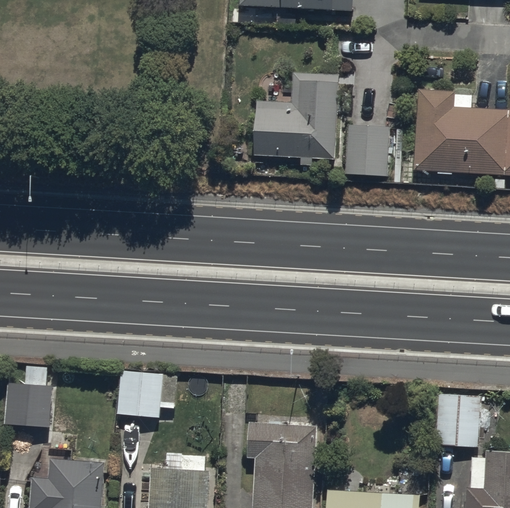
[(238,0),(238,7),(353,13),(353,0),(238,0)]
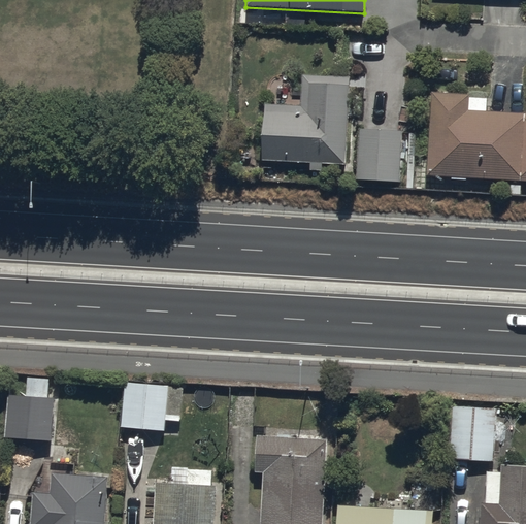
[(258,102),(255,161),(339,165),(344,76),(299,74),(298,104),(258,102)]
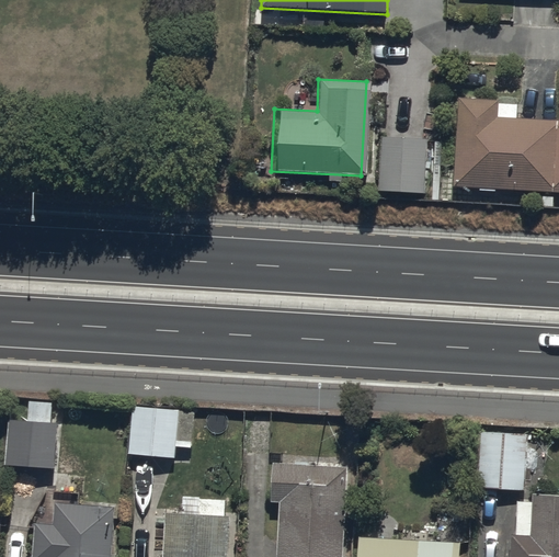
[(558,104),(457,98),(452,185),(558,192),(558,104)]
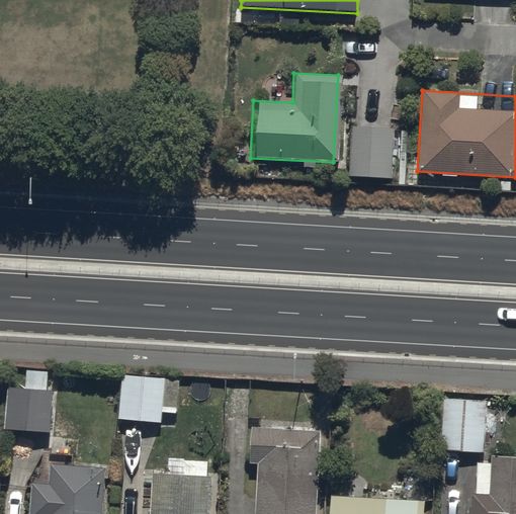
[(396,125),(350,122),(348,176),(393,178),(396,125)]
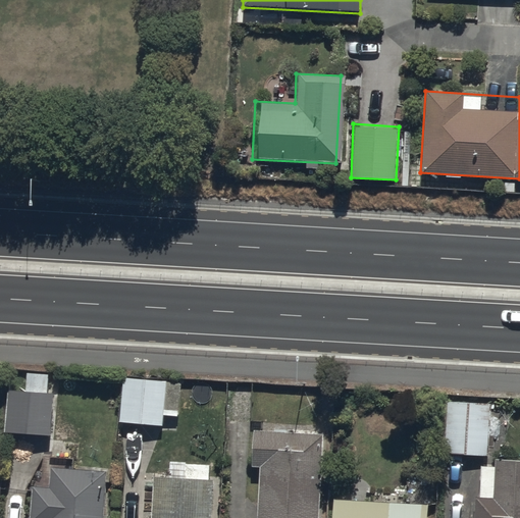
[(122,377),(118,421),(162,425),(166,381),(122,377)]
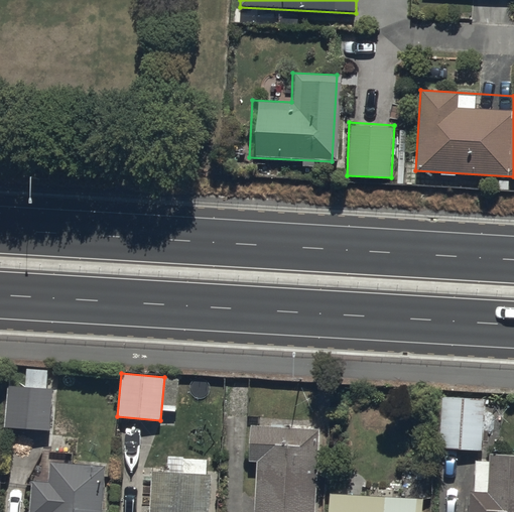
[(8,385),(4,425),(49,429),(53,389),(8,385)]
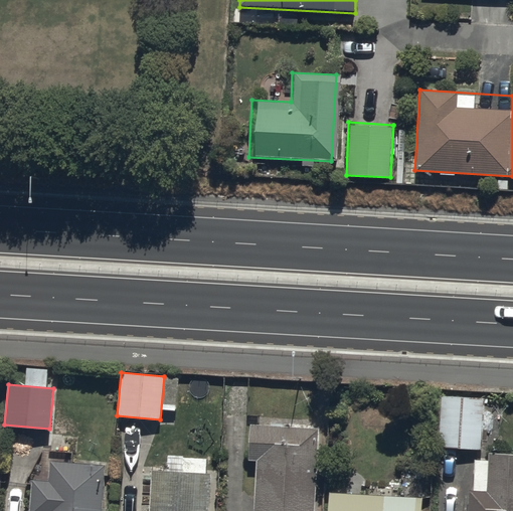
[(438,447),(481,449),(484,398),(440,396),(438,447)]
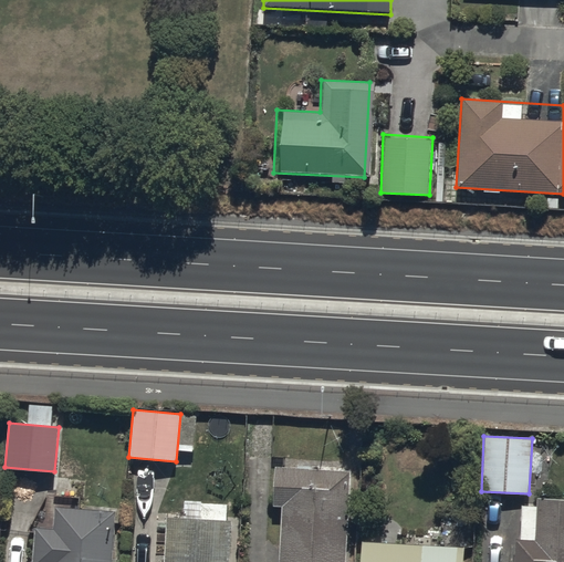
[(345,561),(351,472),(285,469),(275,468),(274,506),(283,507),(280,561),(345,561)]
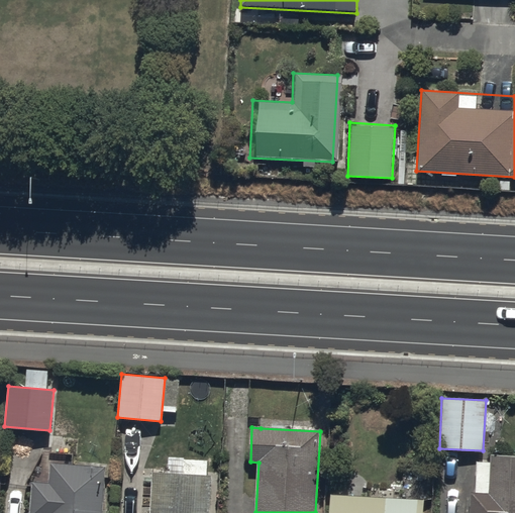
[(473,492),(471,512),(514,512),(514,456),(492,456),(490,493),(473,492)]
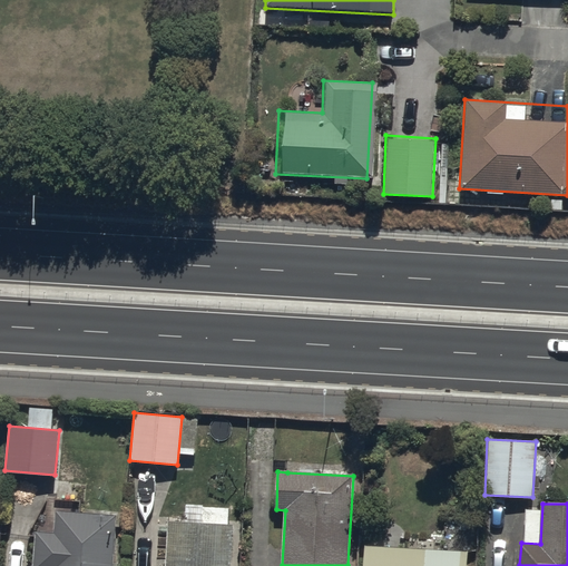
[(113,565),(117,516),(57,510),(56,532),(37,530),(33,565),(113,565)]
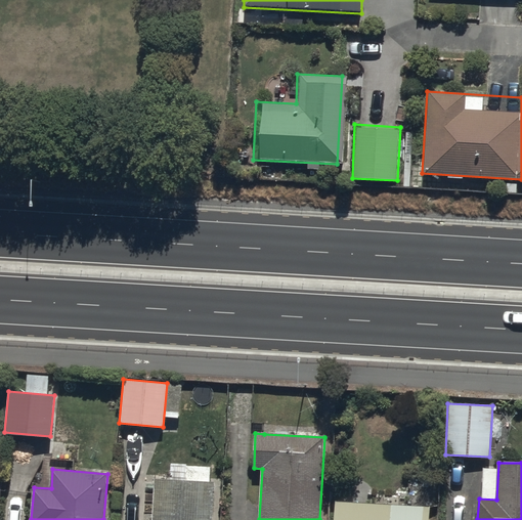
[(212,519),(214,481),(155,478),(151,519),(212,519)]
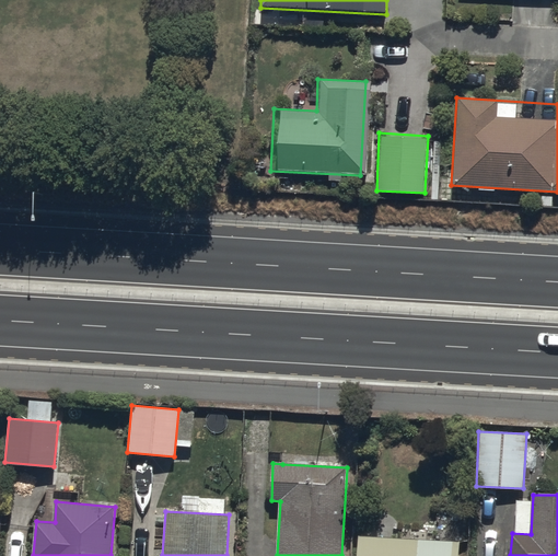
[(458,555),(460,542),(359,536),(358,555),(458,555)]
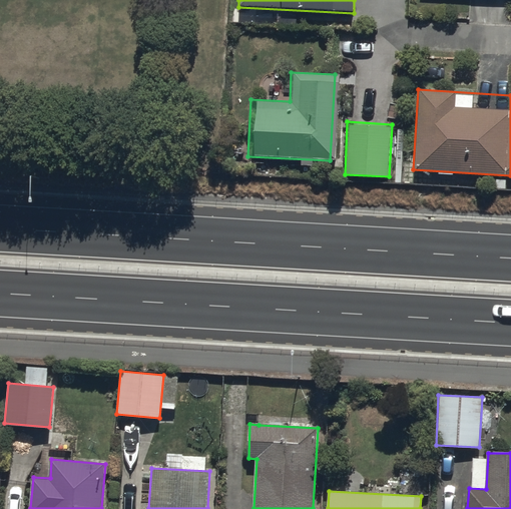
All buildings are outlined.
